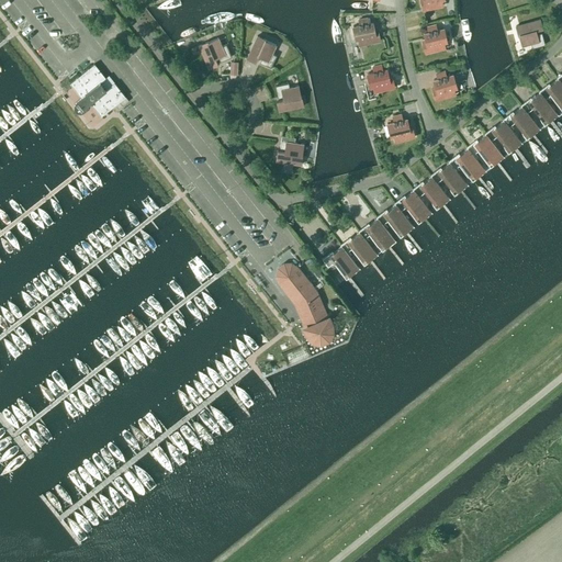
[(424,0),(425,2),(422,3),(423,10),(442,6),(440,0),(424,0)]
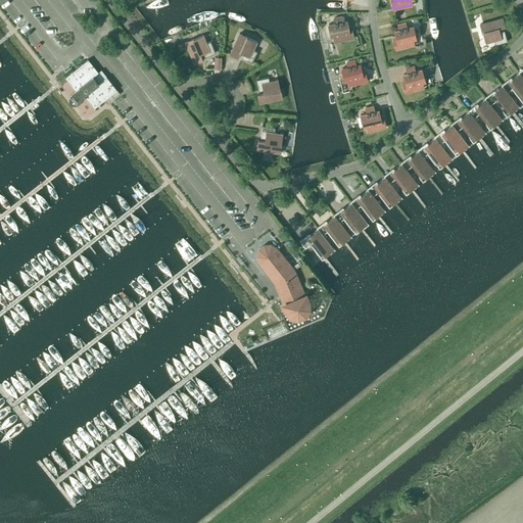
[(346,20),(342,21),(341,16),(333,18),(334,22),(328,25),(331,37),(334,36),(335,42),(352,38),(351,32),(348,33),(346,20)]
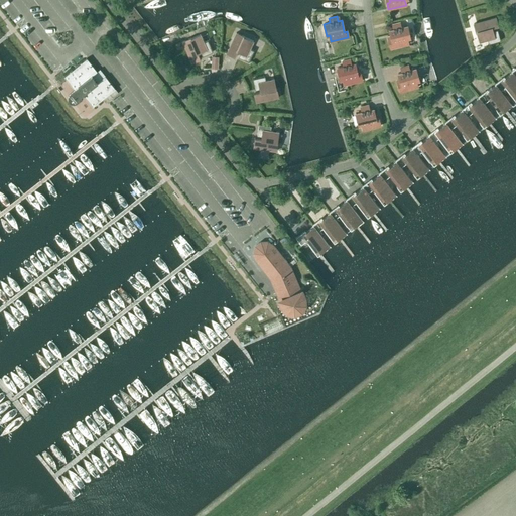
[(496,17),(473,24),(476,32),(479,42),(487,39),(488,44),(500,40),(497,29),(492,31),(492,28),(498,26),(496,17)]
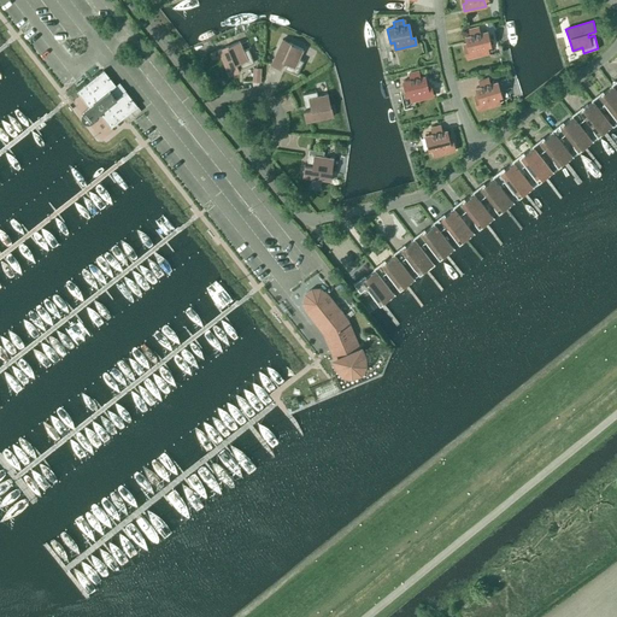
[(470,35),(465,36),(469,50),(465,51),(466,58),(488,53),(486,46),(489,45),(487,30),(479,33),(477,27),(469,29),(470,35)]
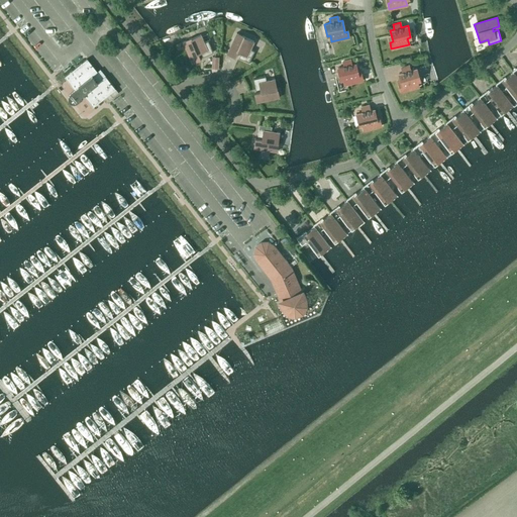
[(244,36),(236,32),(226,54),(235,58),(237,52),(240,53),(238,58),(248,62),(254,50),(249,48),(253,41),(244,37),(244,36)]
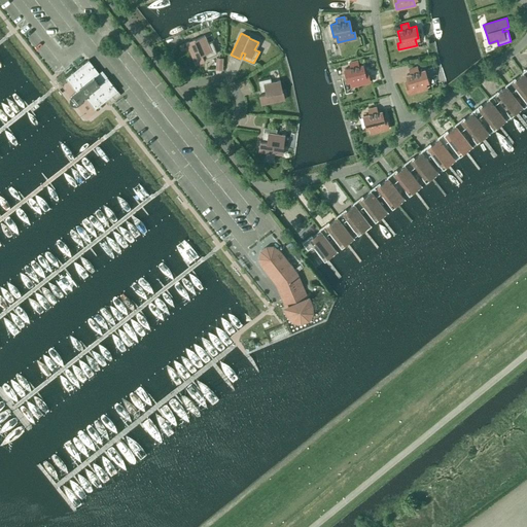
[(65,45),(57,35),(54,37),(62,48),(65,45)]
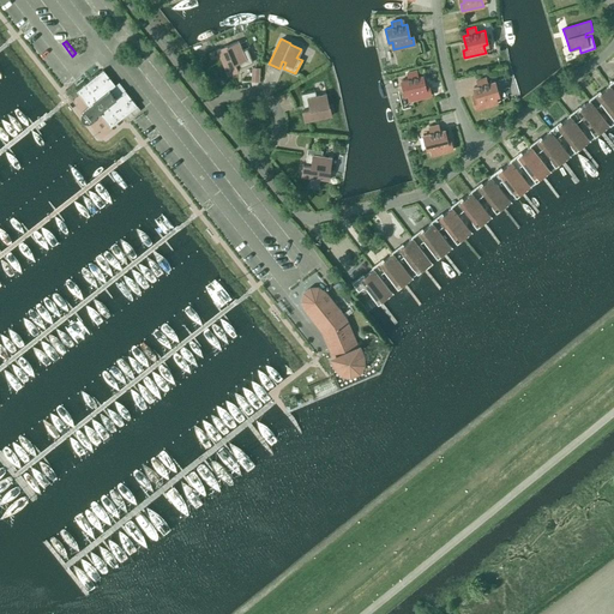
[(227,44),(217,49),(228,74),(238,71),(235,64),(238,61),(240,67),(253,61),(247,48),(242,50),(238,41),(227,46),(227,44)]
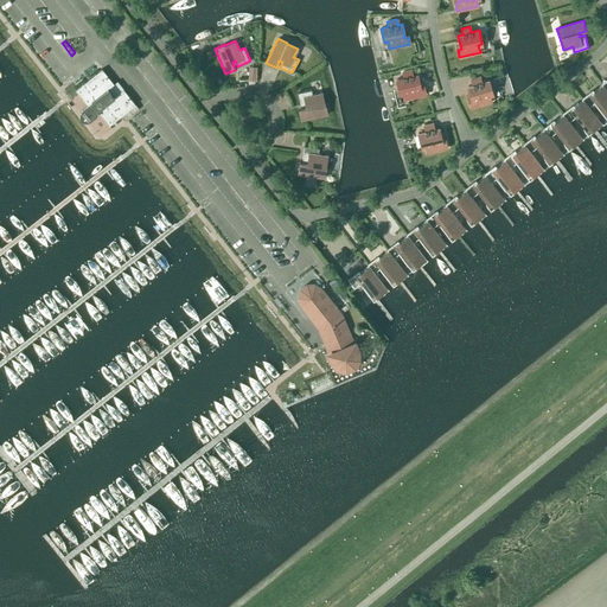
[(102,69),(75,89),(87,104),(82,108),(81,108),(81,109),(80,110),(80,112),(80,114),(80,115),(80,116),(81,116),(81,117),(82,119),(83,119),(84,120),(85,120),(88,120),(89,119),(90,119),(93,116),(91,115),(94,113),(97,110),(109,125),(135,103),(123,89),(114,96),(108,88),(114,83),(102,69)]
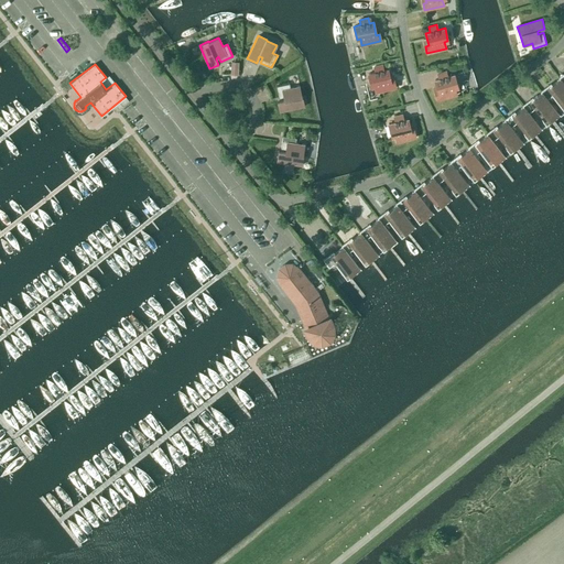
[(388,69),(383,71),(382,65),(373,67),(375,72),(368,74),(371,87),(375,86),(376,93),(396,87),(393,80),(390,82),(388,69)]
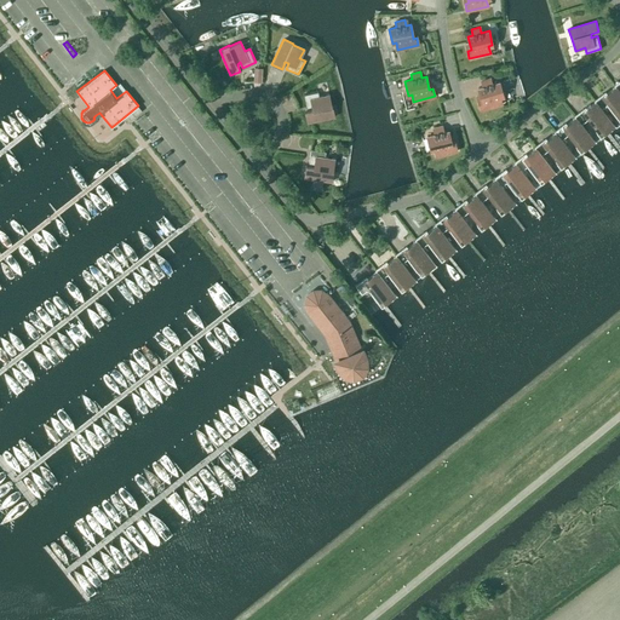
[(482,87),(478,89),(482,102),(478,103),(481,110),(501,104),(499,97),(503,96),(499,82),(492,84),(489,79),(481,81),(482,87)]
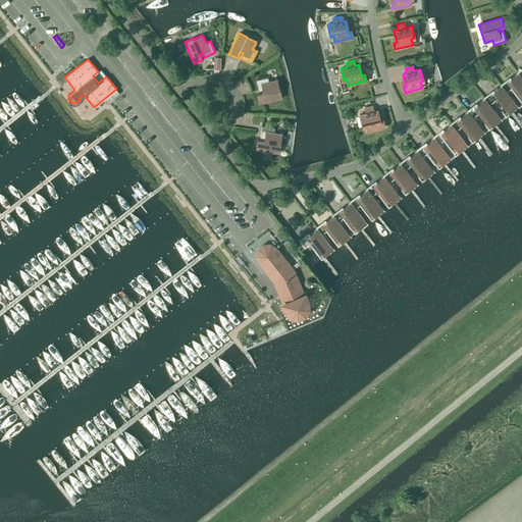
[(521,77),(517,70),(516,71),(518,72),(508,81),(521,99),(521,77)]
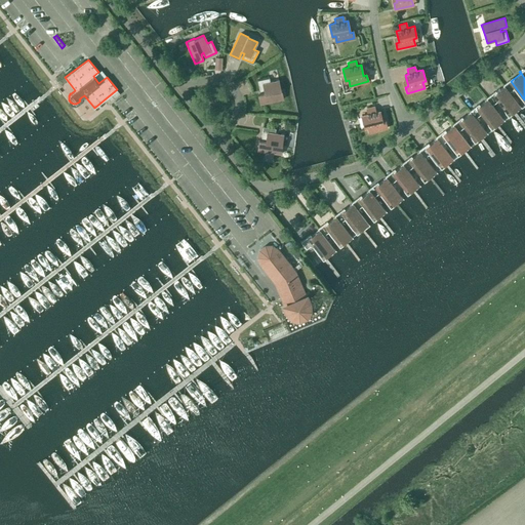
[(260,104),(283,98),(281,89),(278,80),(270,81),(270,77),(256,80),(259,91),(264,90),(265,93),(258,94),(260,104)]
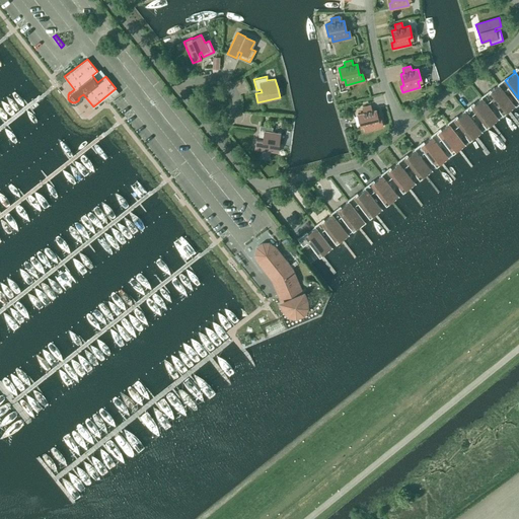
[(497,84),(498,85),(488,93),(503,113),(513,104),(497,83),(497,84)]
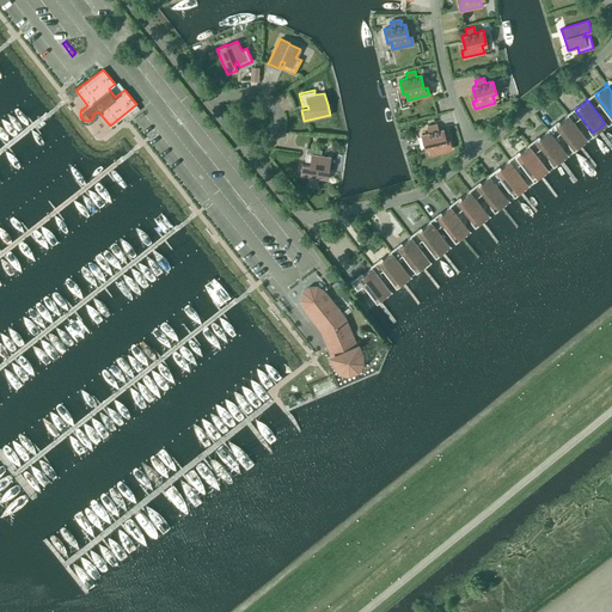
[(565,114),(568,116),(556,124),(574,147),(586,139),(567,114),(565,114)]
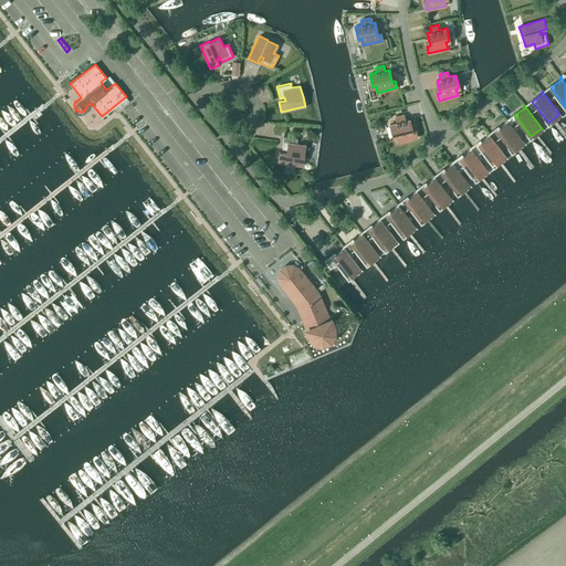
[(404,115),(395,117),(397,123),(389,124),(392,137),(396,136),(398,143),(417,137),(413,125),(410,125),(409,119),(405,121),(404,115)]
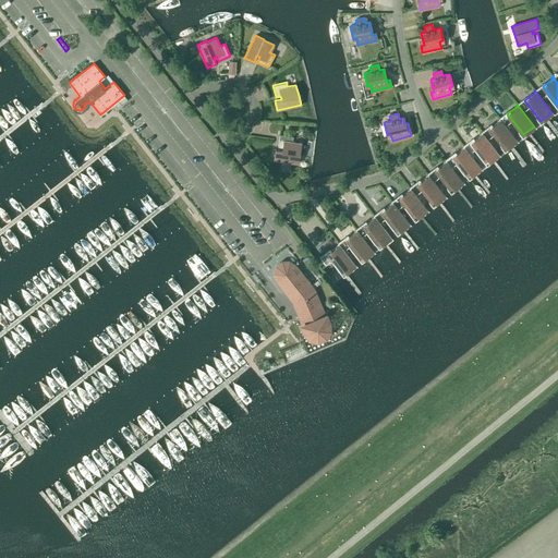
[(498,118),(499,120),(489,128),(505,148),(516,140),(498,118)]
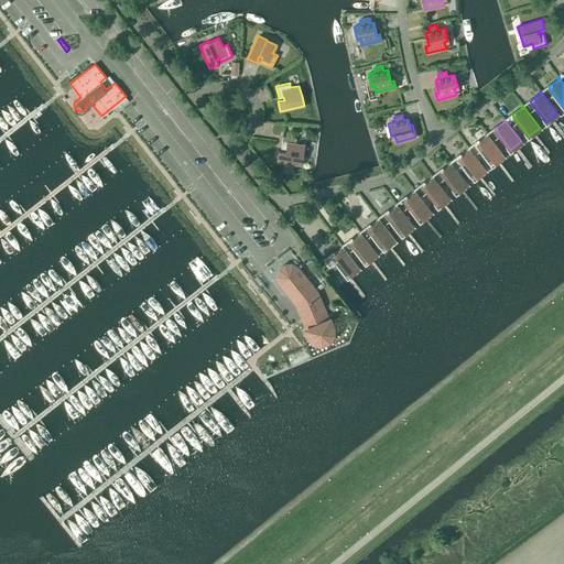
[(486,133),(487,134),(476,143),(492,164),(503,155),(486,132),(486,133)]
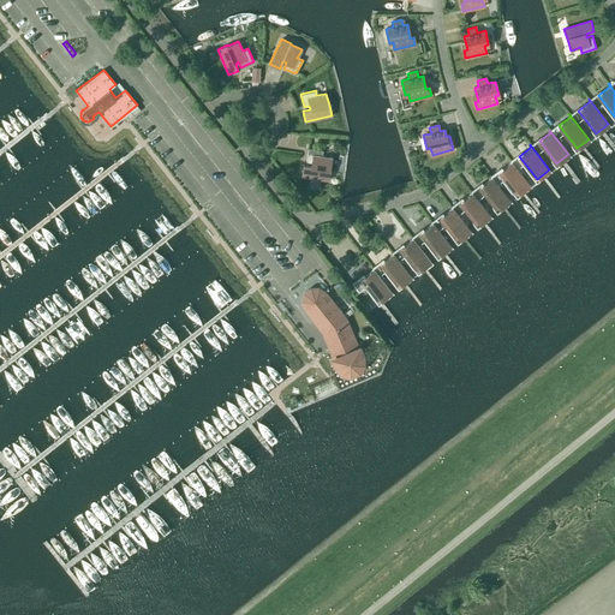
[(303,165),(302,175),(329,180),(330,169),(329,169),(332,157),(321,156),(322,151),(308,149),(308,154),(306,162),(311,162),(311,166),(303,165)]
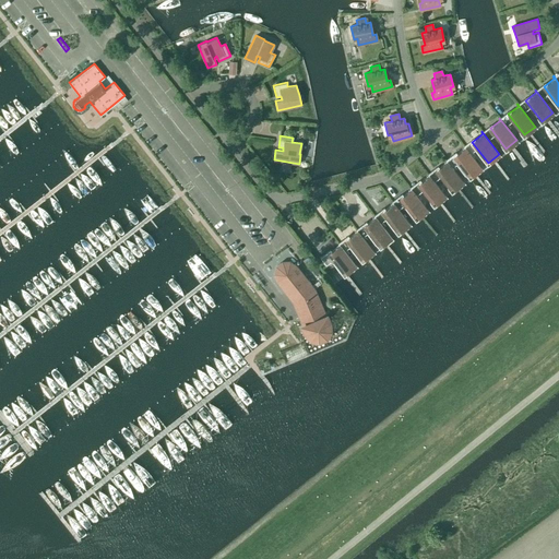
[(463,145),(464,147),(454,155),(470,177),(482,168),(464,145),(463,145)]
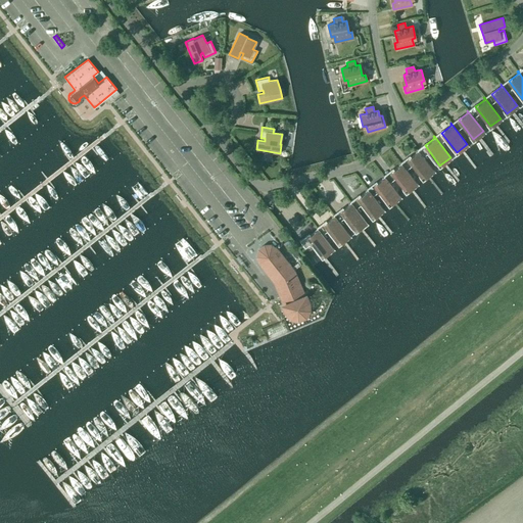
[(417,149),(418,151),(408,158),(423,178),(433,170),(417,149)]
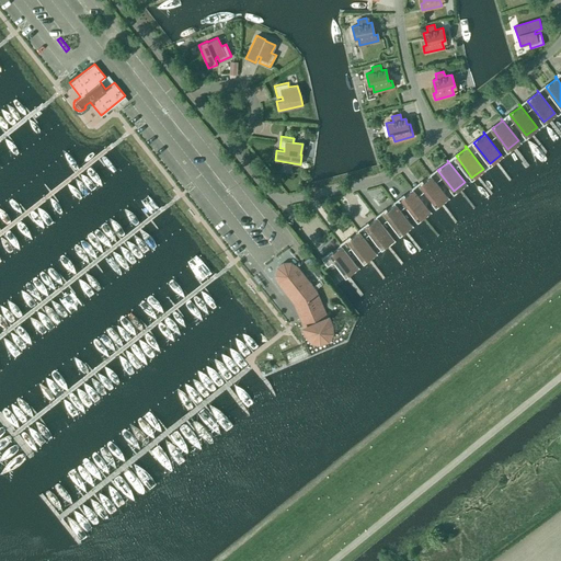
[(428,174),(430,175),(420,184),(436,205),(447,196),(430,174),(428,174)]
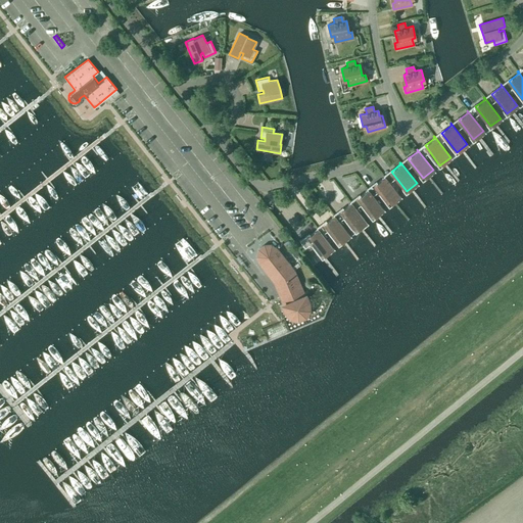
[(399,196),(383,175),(383,176),(384,177),(374,185),(389,204),(399,196)]
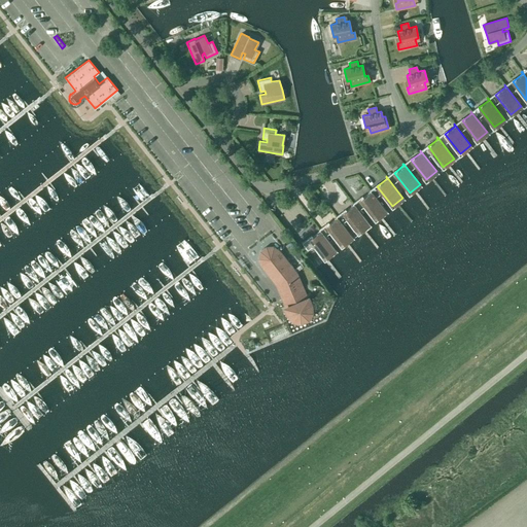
[(369,189),(371,191),(360,199),(376,218),(386,211),(370,189),(369,189)]
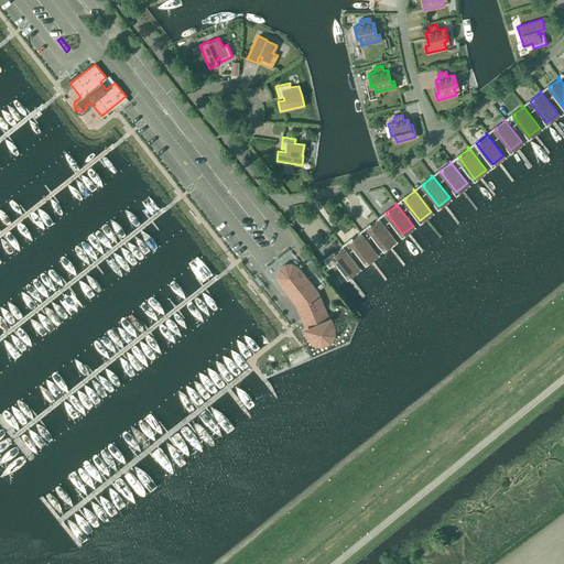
[(377,217),(378,219),(368,227),(383,248),(394,239),(377,217)]
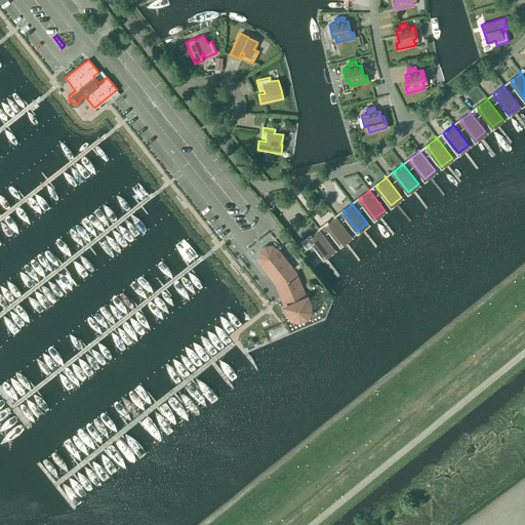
[(333,215),(335,216),(325,225),(340,244),(351,236),(334,214),(333,215)]
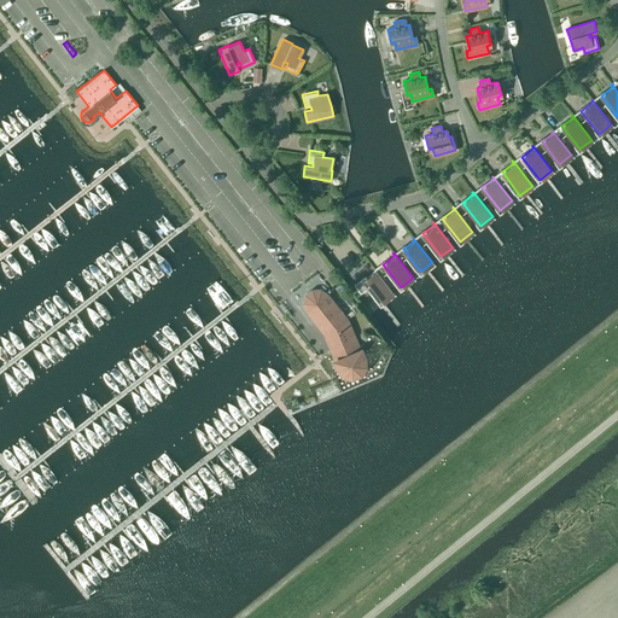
[(367,277),(363,280),(368,286),(380,303),(394,293),(374,268),(373,269),(374,270),(367,277)]
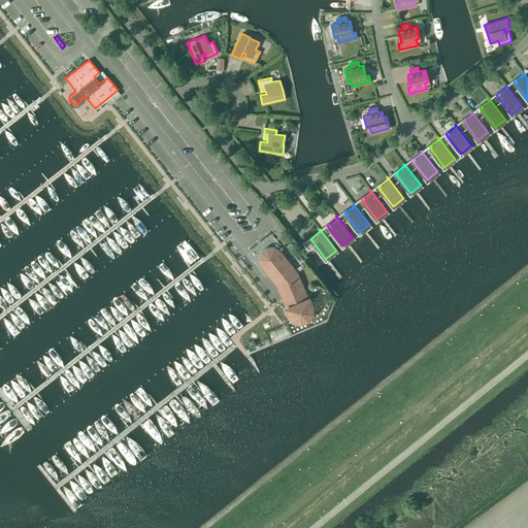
[(259,259),(262,265),(277,285),(290,312),(294,318),(300,319),(306,317),(310,310),(309,304),(299,281),(305,278),(302,271),(296,273),(279,251),(273,248),(266,248),(261,252),(259,259)]
